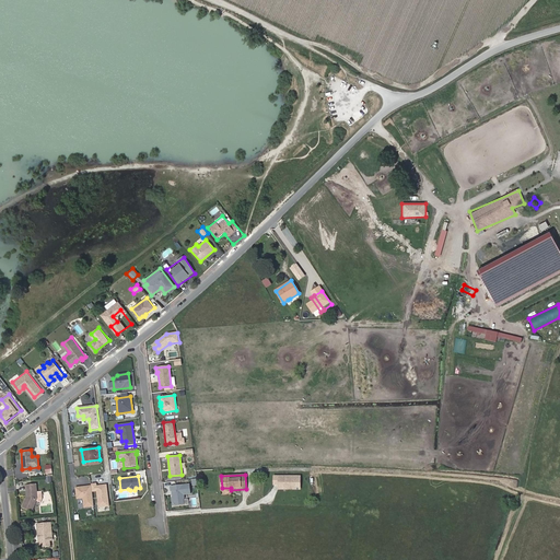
[(272,476),(272,486),(278,486),(278,490),(300,490),(301,476),(272,476)]
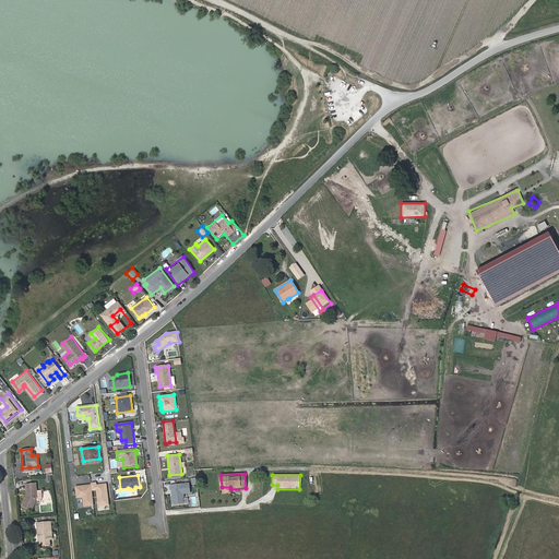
[(190,492),(189,483),(170,486),(170,490),(171,489),(174,504),(183,503),(182,498),(183,497),(183,494),(190,492)]
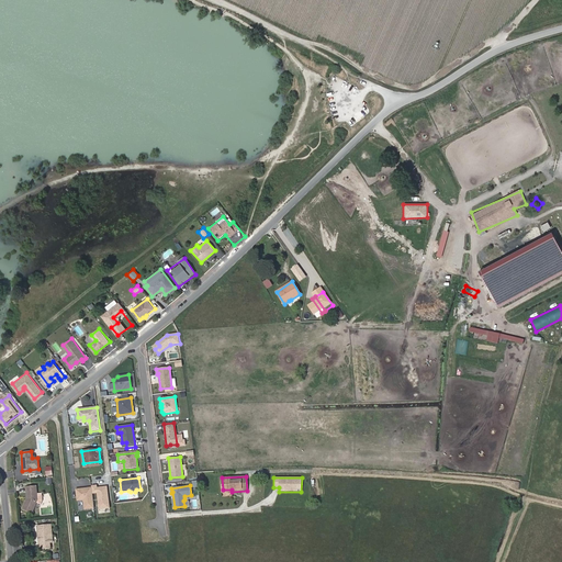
[(22,508),(32,514),(36,503),(41,505),(42,501),(42,494),(37,494),(36,486),(25,487),(26,498),(29,498),(27,501),(25,501),(22,508)]
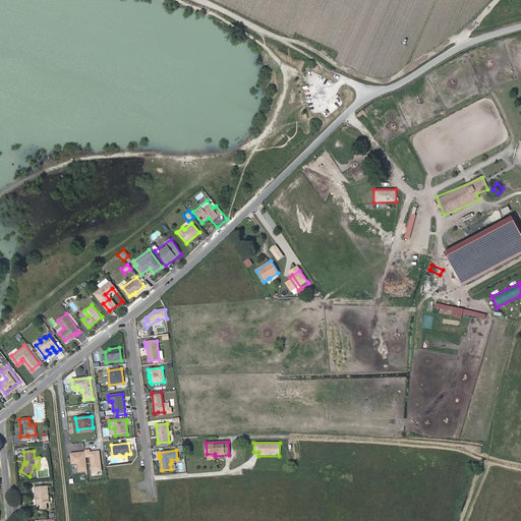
[(45,499),(48,499),(47,485),(35,486),(37,504),(40,503),(41,508),(46,508),(46,503),(45,499)]
